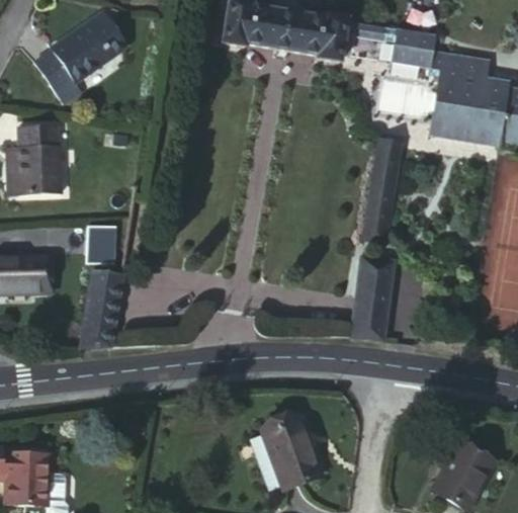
[(339,60),(343,33),(345,18),(345,17),(323,12),(323,17),(250,5),(251,1),(244,0),(229,0),(222,40),(245,45),(246,39),(317,53),(316,57),(339,60)]
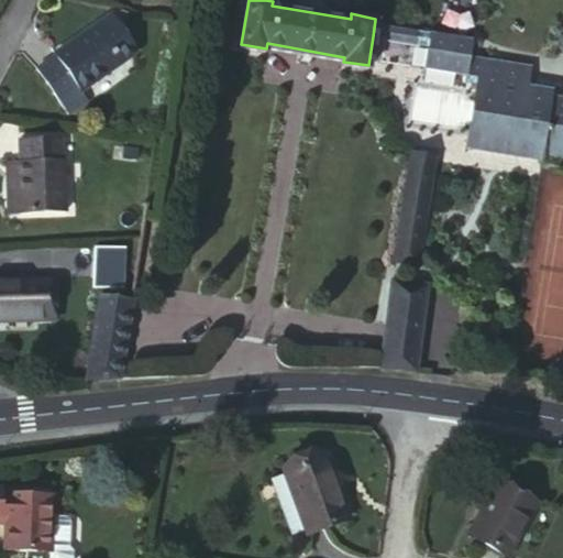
[(123,56),(121,54),(109,39),(122,29),(110,12),(97,21),(96,20),(54,50),(55,52),(35,65),(59,98),(78,85),(80,88),(123,56)]
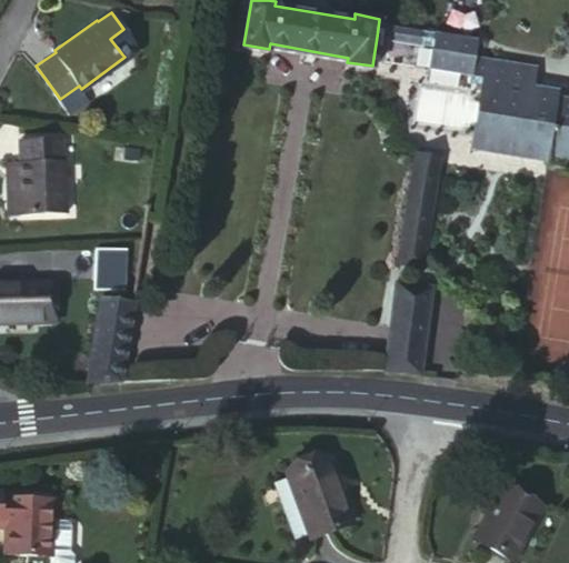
[(466,147),(545,160),(547,153),(568,158),(568,157),(568,97),(557,94),(557,89),(532,84),(536,64),(472,52),(475,37),(437,30),(432,29),(431,30),(379,20),(377,37),(429,46),(426,68),(467,76),(466,83),(477,86),(466,147)]
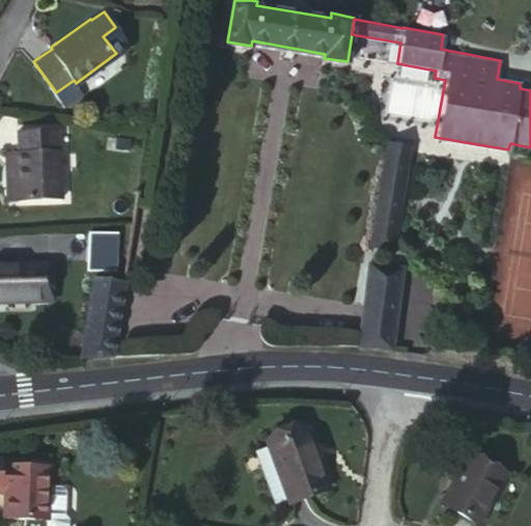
[(103,36),(114,51),(126,42),(115,27),(103,36)]
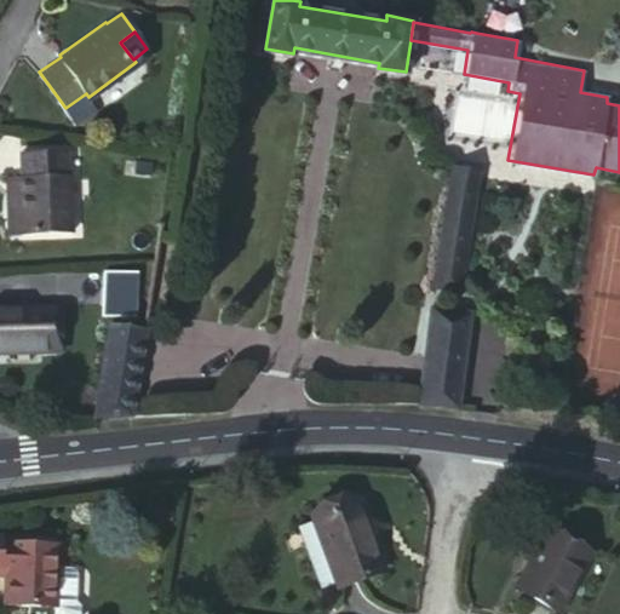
[(65,145),(22,148),(23,174),(19,174),(21,231),(72,229),(69,170),(67,171),(65,145)]
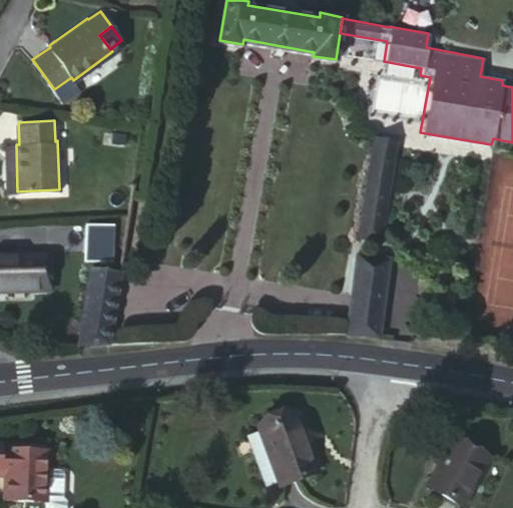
[(396,139),(373,136),(360,233),(381,237),(396,139)]
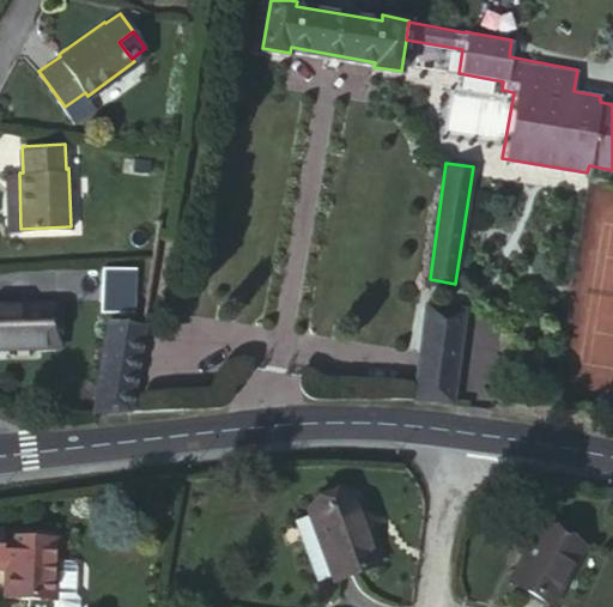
[(56,301),(0,302),(0,341),(58,338),(56,301)]
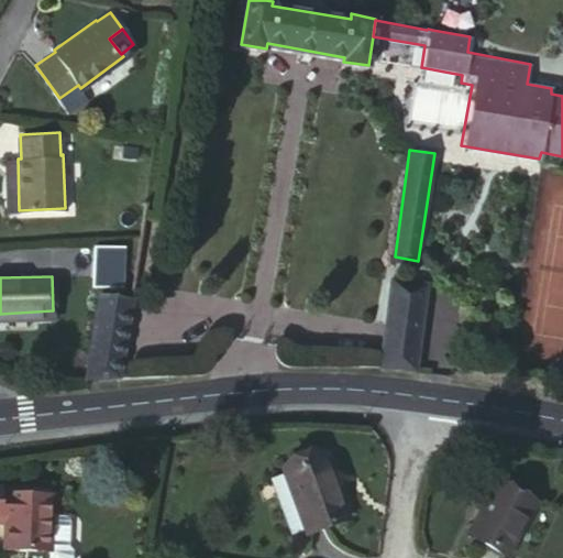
[(389,296),(423,301),(424,284),(392,280),(389,296)]
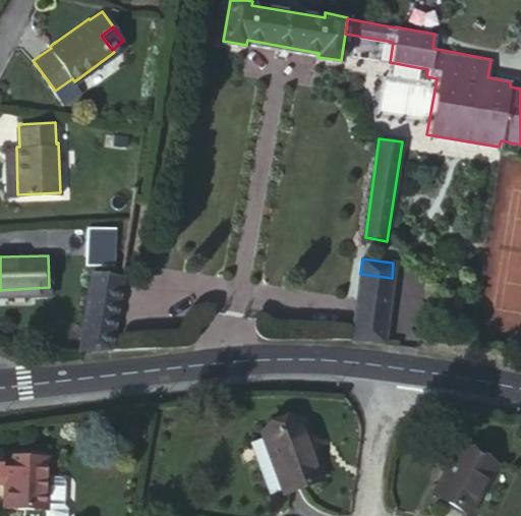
[(79,349),(110,345),(121,274),(93,270),(81,344),(79,349)]
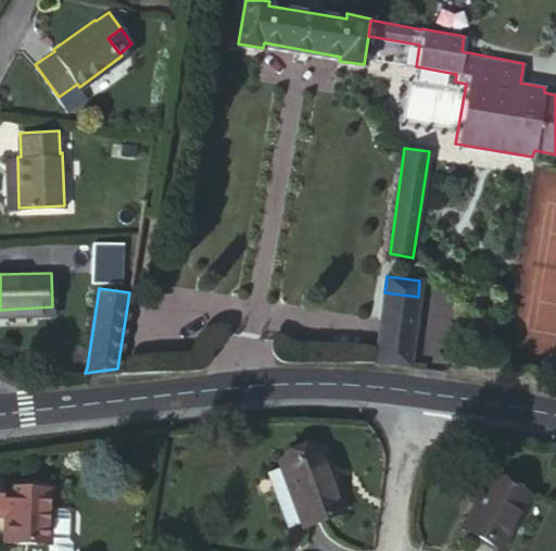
[(375,357),(411,361),(418,297),(384,292),(375,357)]
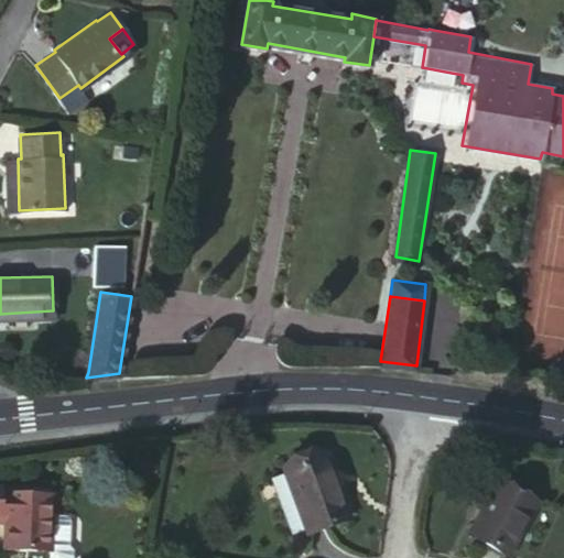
[(282,468),(284,472),(290,488),(305,526),(306,531),(348,515),(324,452),(282,468)]
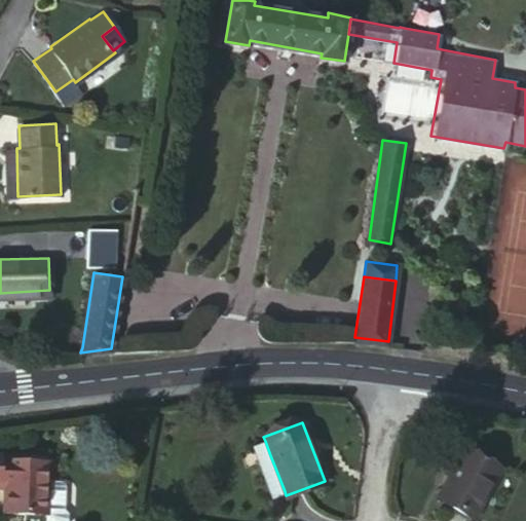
[(270,455),(265,441),(251,447),(256,461),(270,455)]
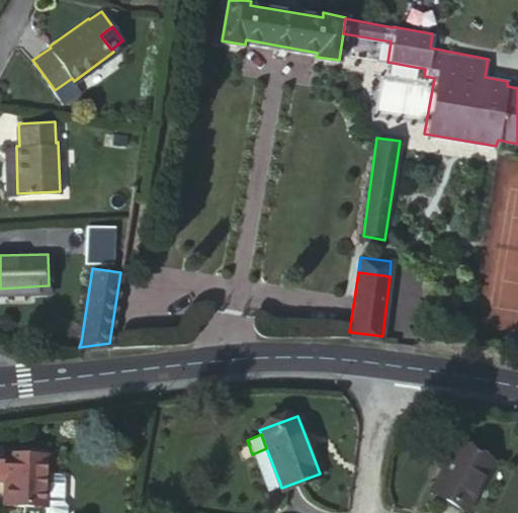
[(456,441),(431,490),(465,507),(491,460),(456,441)]
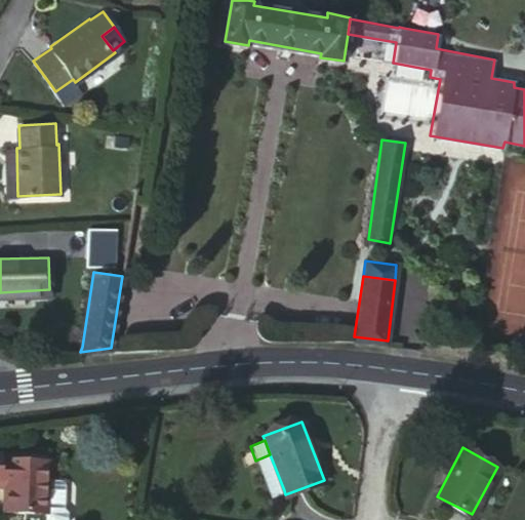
[(2,450),(0,449),(0,484),(4,485),(3,510),(28,511),(49,512),(48,519),(67,519),(68,512),(65,508),(65,485),(61,480),(47,479),(49,460),(1,456),(2,450)]
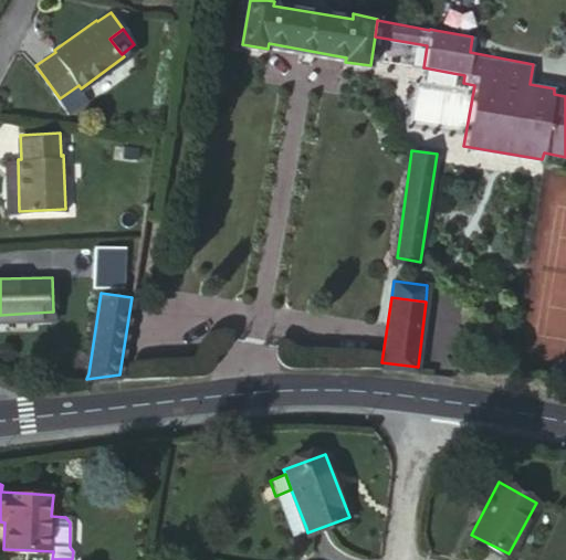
[(291,489),(275,496),(291,534),(306,528),(291,489)]
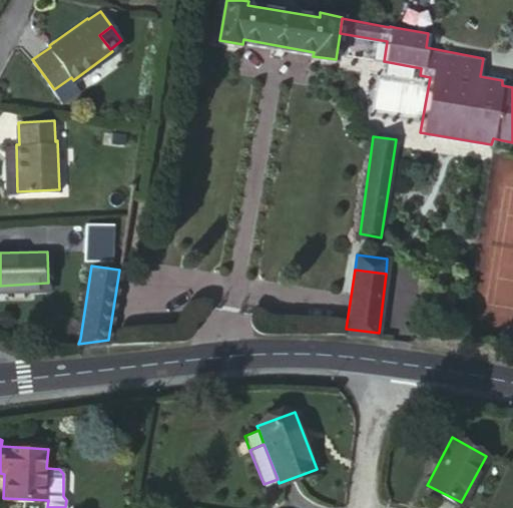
[(18,507),(47,507),(48,500),(27,499),(27,506),(19,506),(18,507)]
